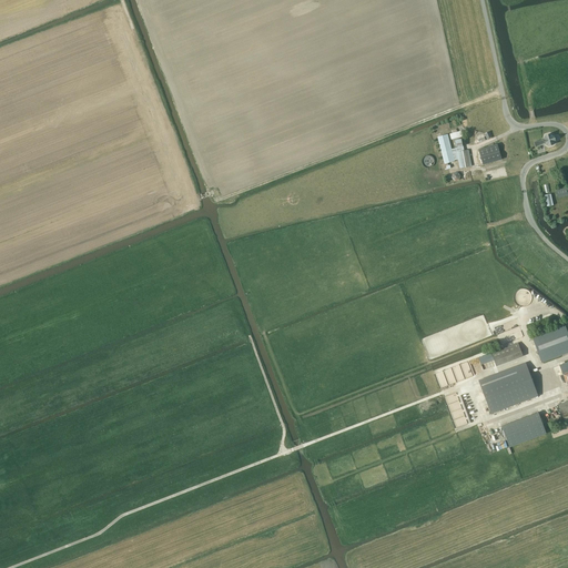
[(437,138),(445,163),(443,164),(444,170),(450,169),(450,165),(448,165),(447,163),(455,162),(455,161),(458,160),(460,169),(472,166),(468,150),(464,151),(463,146),(452,150),(447,134),(437,138)]
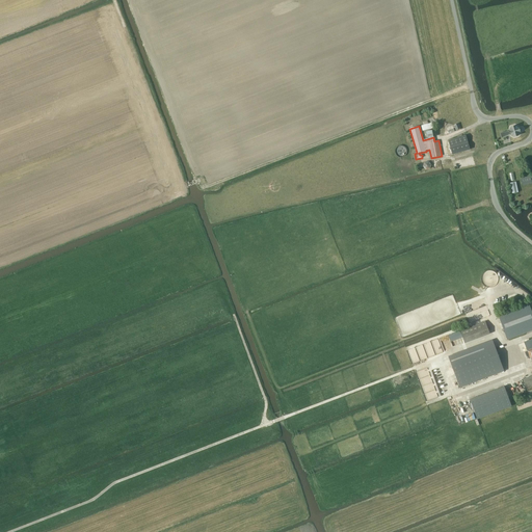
[(519,135),(521,132),(520,128),(515,126),(511,127),(509,130),(509,131),(504,132),(505,135),(510,134),(514,137),(519,135)]
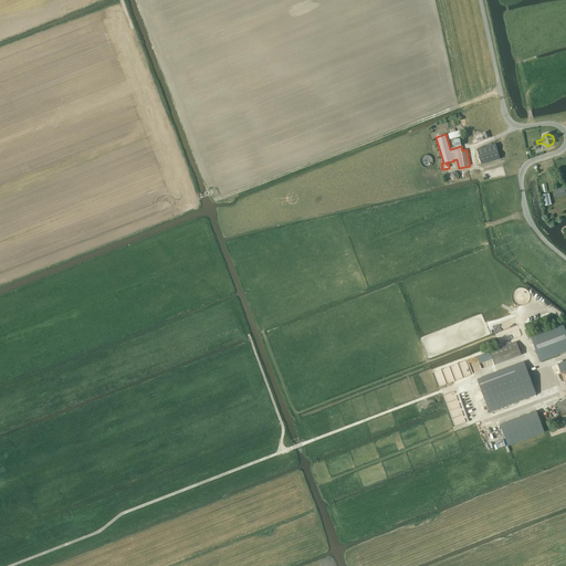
[(495,144),(478,149),(479,156),(498,152),(495,144)]
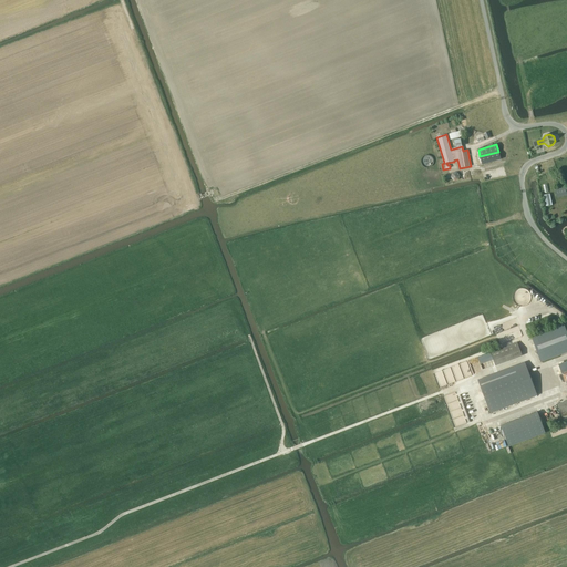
[(481,157),(482,165),(483,165),(501,160),(500,152),(482,157),(481,157)]
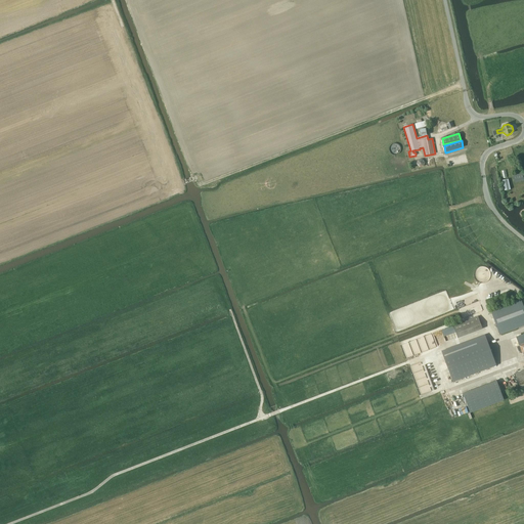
[(499,335),(523,324),(523,307),(521,299),(490,309),(499,335)]
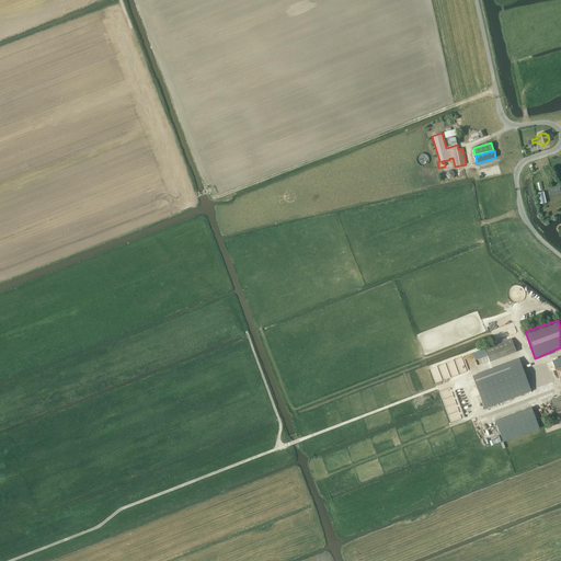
[(490,362),(516,352),(512,339),(485,348),(490,362)]
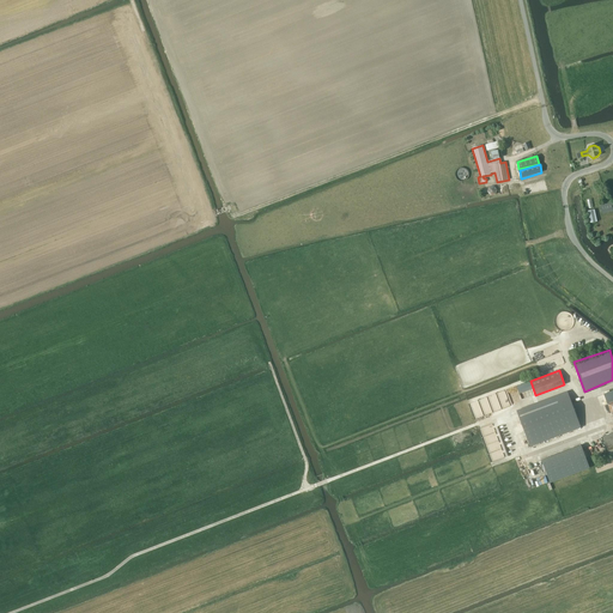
[(568,392),(516,410),(530,447),(581,428),(568,392)]
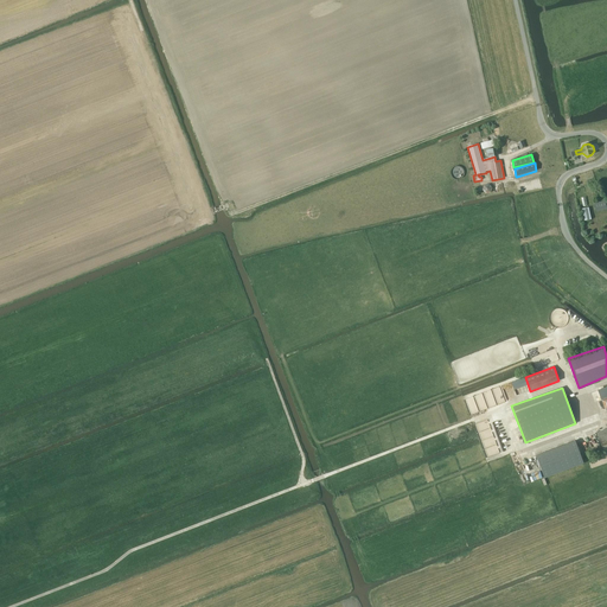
[(606,451),(606,428),(596,433),(604,452),(606,451)]
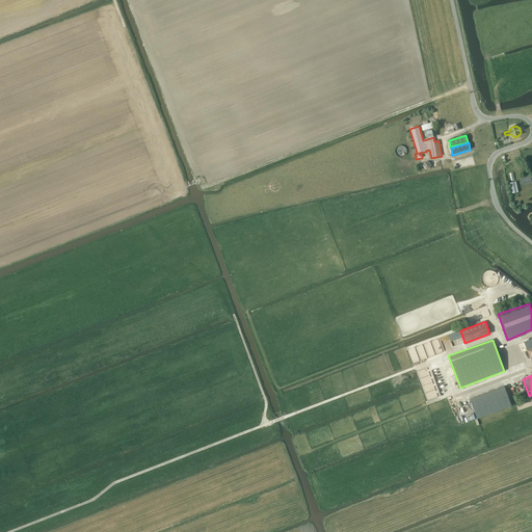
[(504,387),(470,399),(477,419),(511,406),(511,404),(504,387)]
